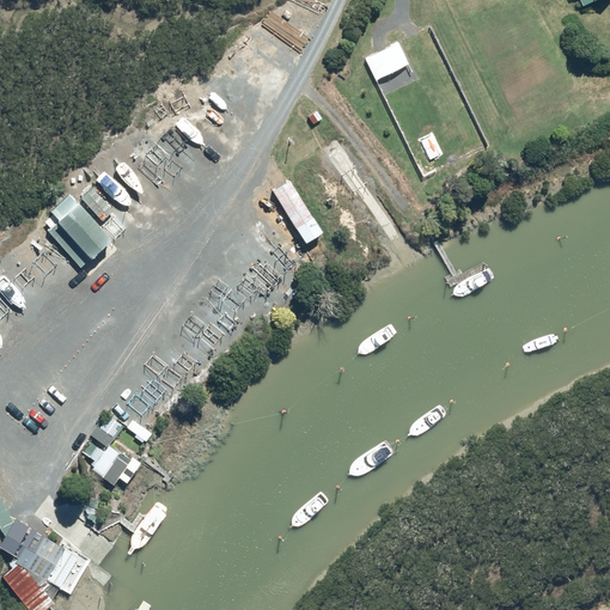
[(456,163),(398,44),(366,60),(424,178),(456,163)]
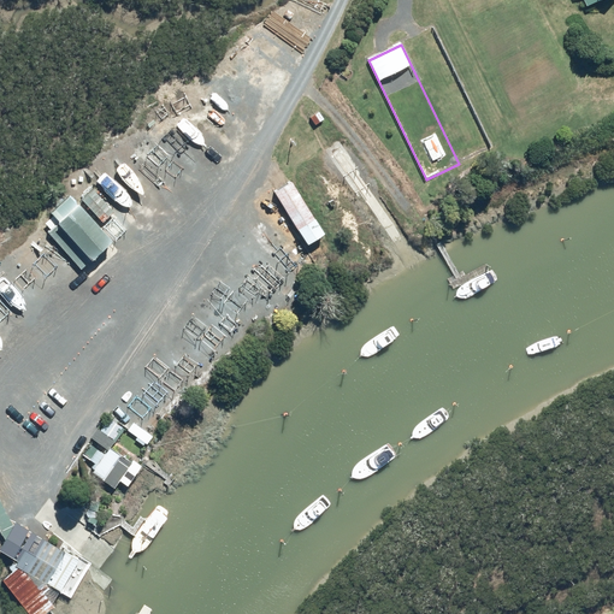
[(303,246),(320,236),(290,183),(273,193),(303,246)]
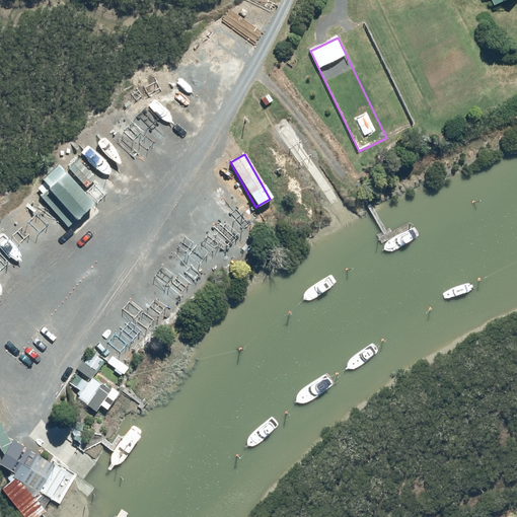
[(69,170),(86,188),(94,178),(77,162),(69,170)]
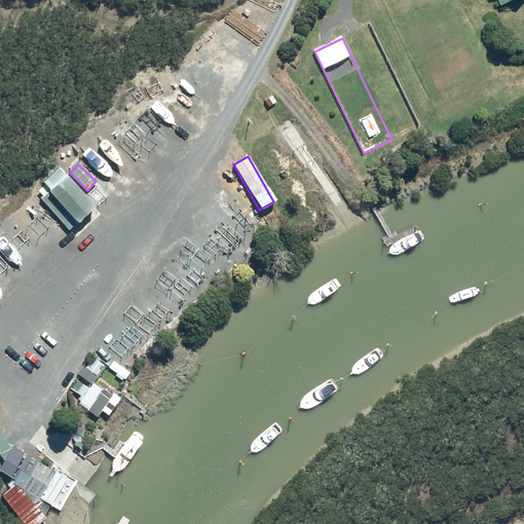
[(36,193),(70,231),(95,210),(61,172),(36,193)]
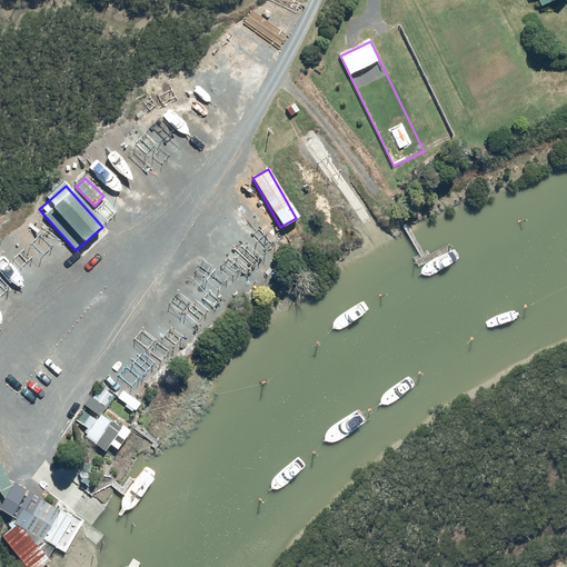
[(81,433),(103,449),(109,443),(117,449),(127,436),(100,416),(105,409),(102,407),(110,397),(102,390),(96,398),(92,397),(85,408),(100,419),(93,427),(88,423),(81,433)]
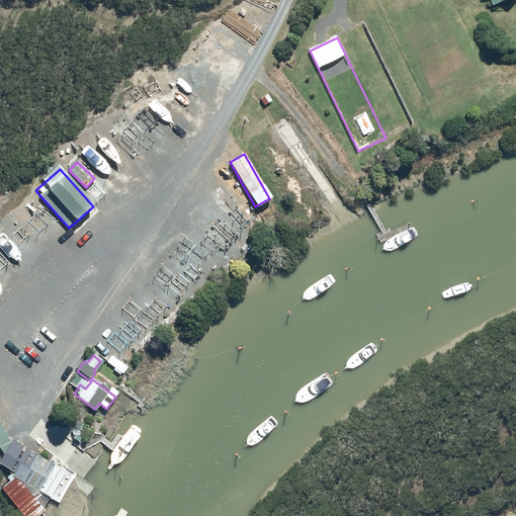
[(0,446),(5,456),(15,451),(0,423),(0,446)]
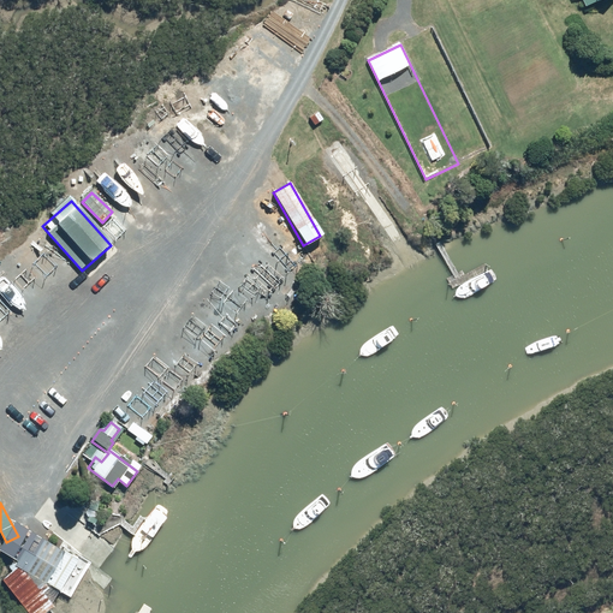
[(88,564),(45,541),(24,543),(16,567),(1,578),(27,612),(49,612),(52,609),(55,607),(43,591),(51,587),(70,596),(88,564)]
